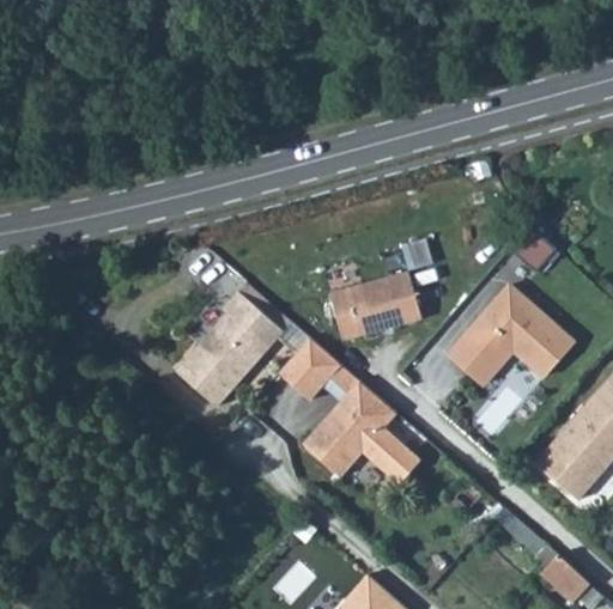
[(556,250),(530,226),(508,250),(534,274),(556,250)]
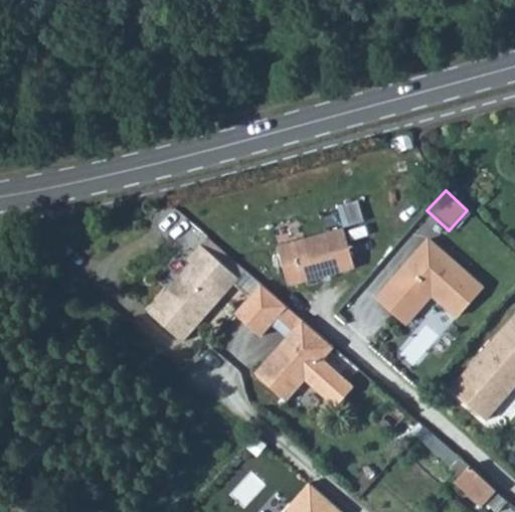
[(361,202),(342,205),(345,224),(364,222),(361,202)]
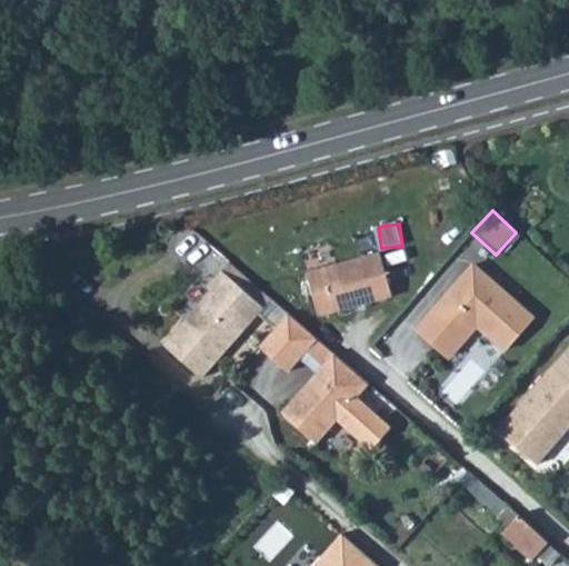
[(390,296),(378,252),(305,271),(316,316),(390,296)]
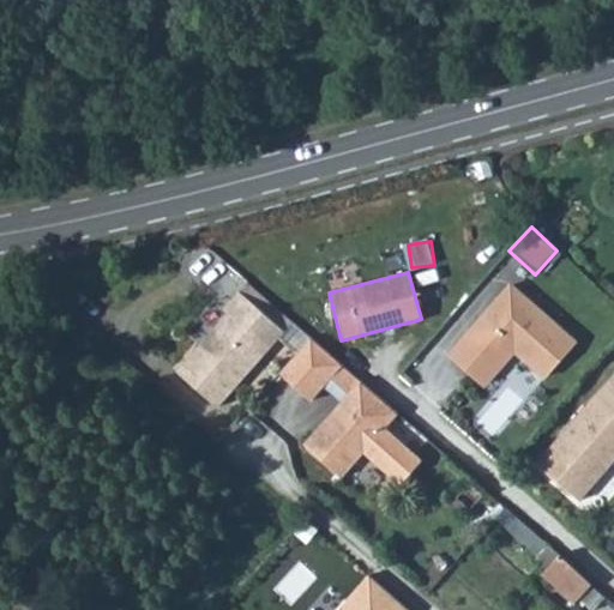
[(289,319),(245,279),(236,289),(281,328),(289,319)]
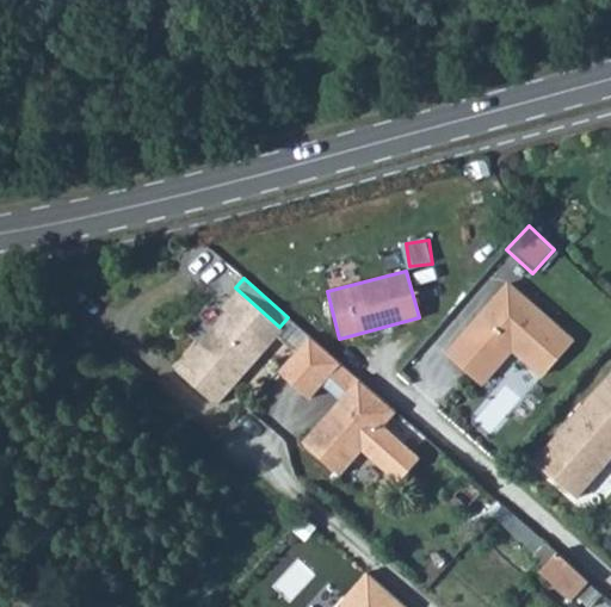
[(575,344),(511,286),(450,354),(471,373),(483,360),(497,372),(514,352),(544,378),(575,344)]
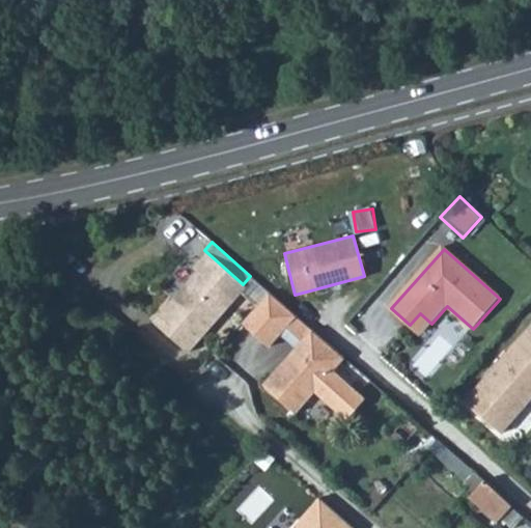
[(194,269),(149,320),(185,351),(243,284),(204,250),(191,266),(194,269)]
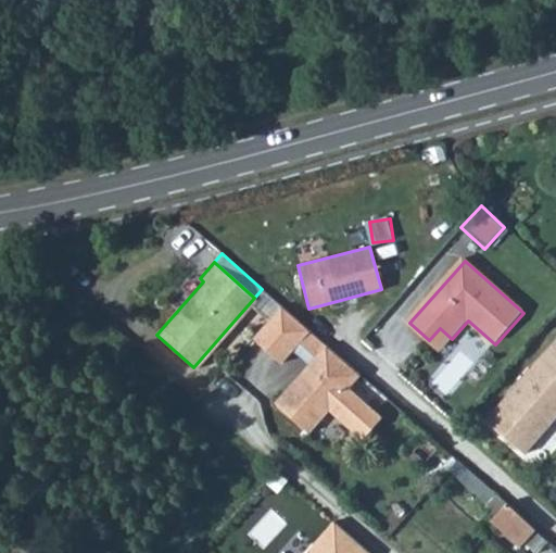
[(279,304),(250,338),(279,363),(307,329),(279,304)]
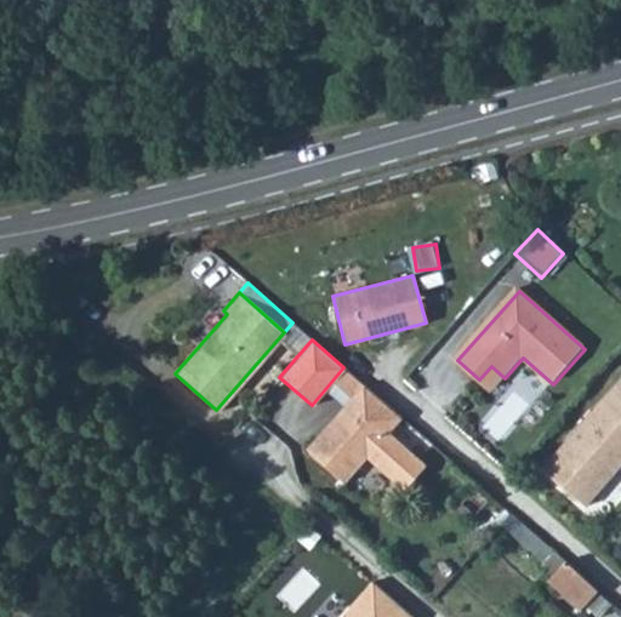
[(505,378),(491,366),(479,380),(493,392),(505,378)]
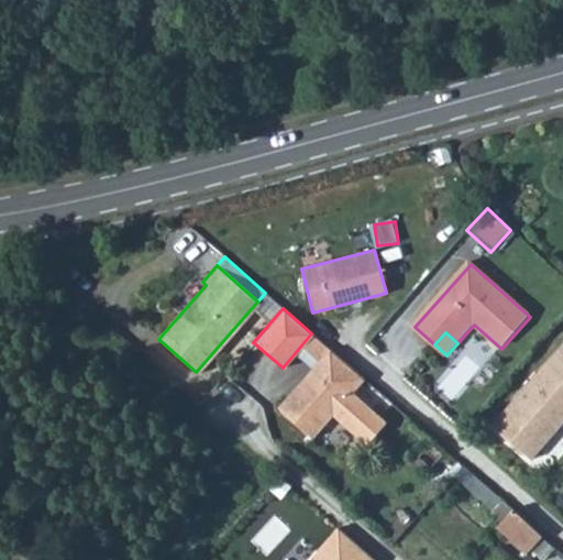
[(362,379),(328,349),(277,408),(312,438),(332,414),(367,443),(386,420),(351,392),(362,379)]
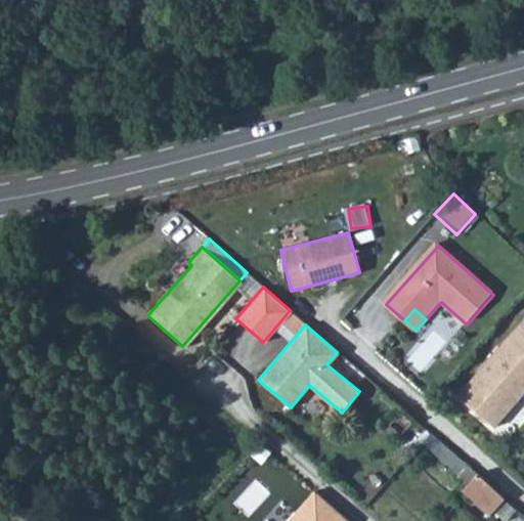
[(523,326),(466,397),(501,427),(523,399),(523,326)]
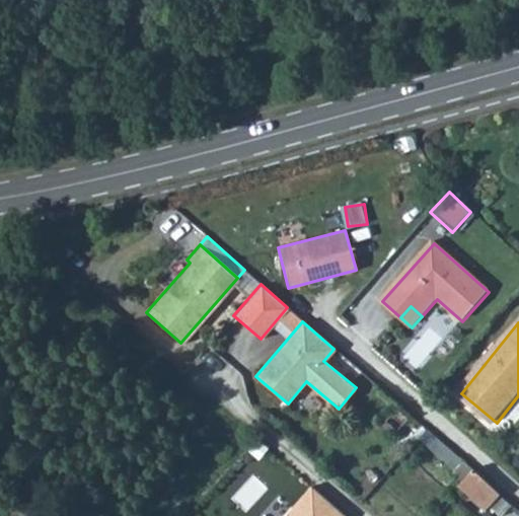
[(432,328),(412,352),(425,363),(445,339),(432,328)]
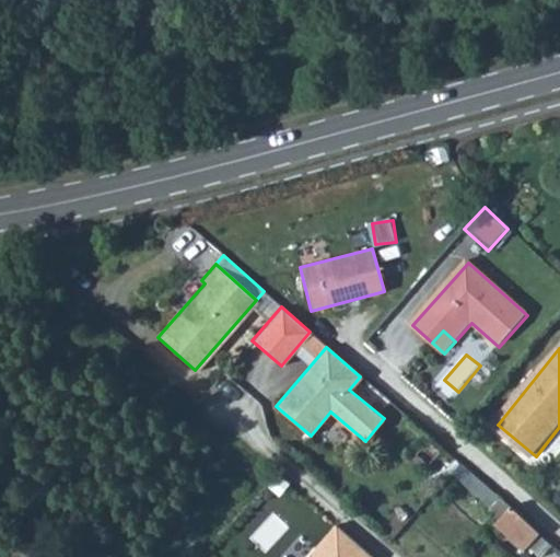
[(486,513),(496,522),(508,508),(498,499),(486,513)]
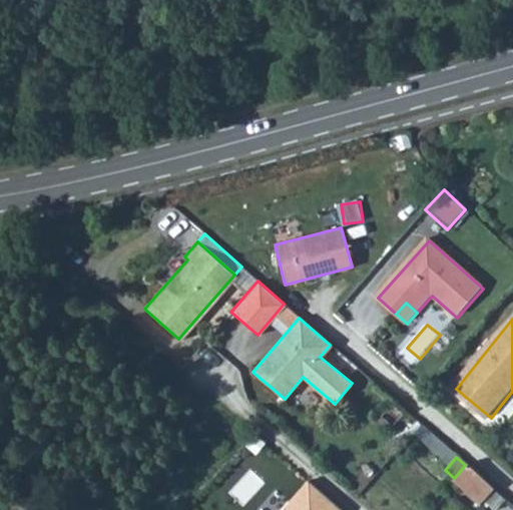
[(454,478),(451,481),(479,506),(482,501),(493,489),(474,473),(465,465),(454,478)]
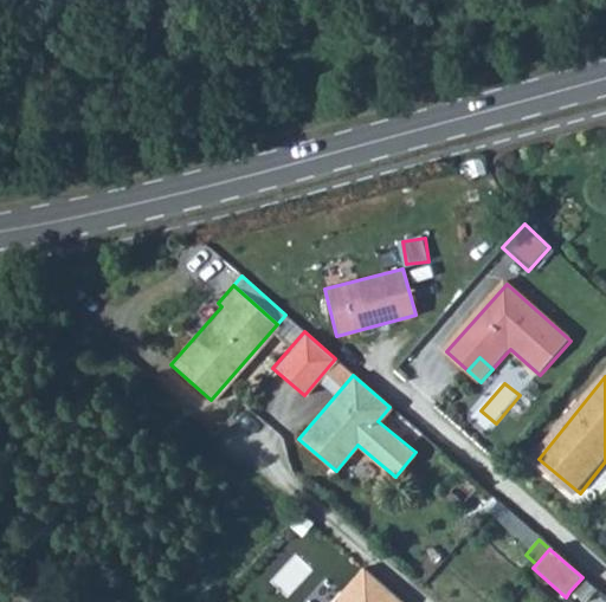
[(403,601),(363,567),(333,601),(403,601)]
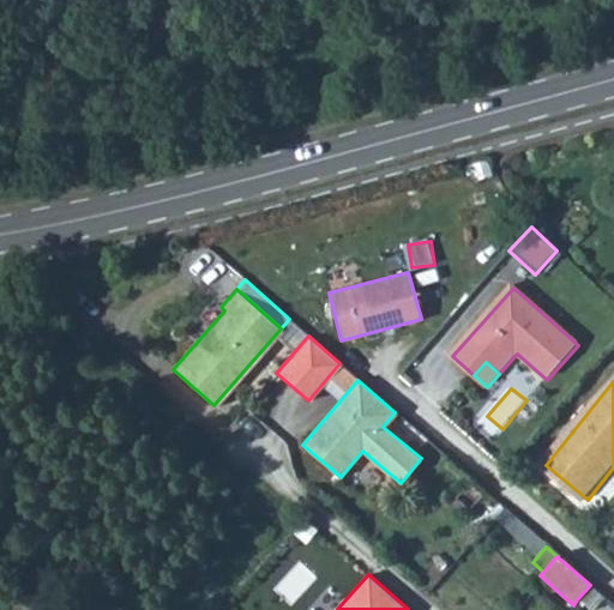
[(577,599),(589,609),(597,609),(606,599),(590,585),(577,599)]
